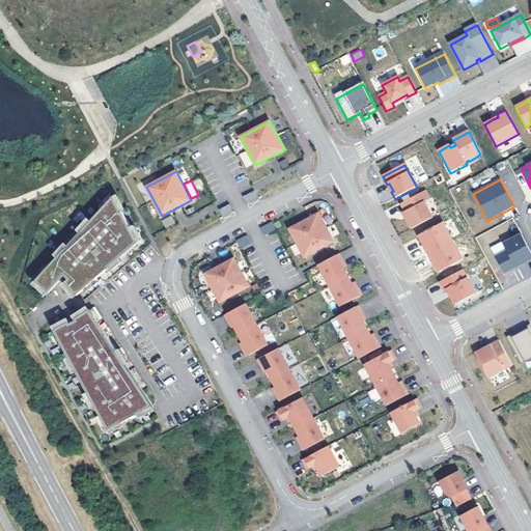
[(244,197),(248,204),(259,199),(255,191),(244,197)]
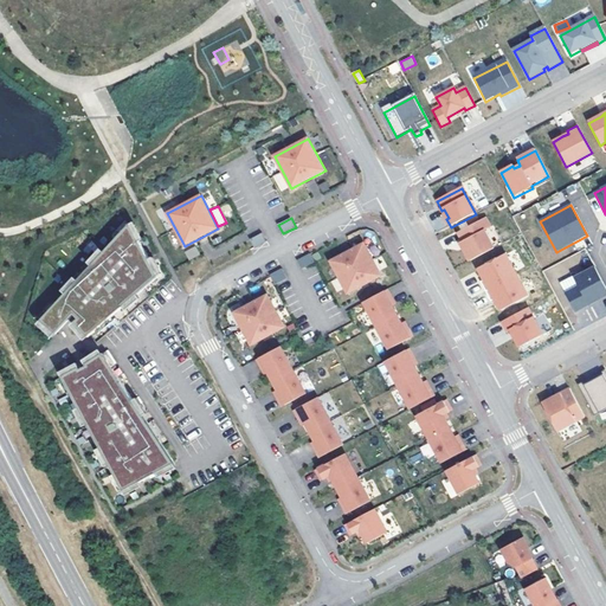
[(471,263),(494,250),(484,232),(490,229),(485,219),(458,234),(463,244),(461,244),(471,263)]
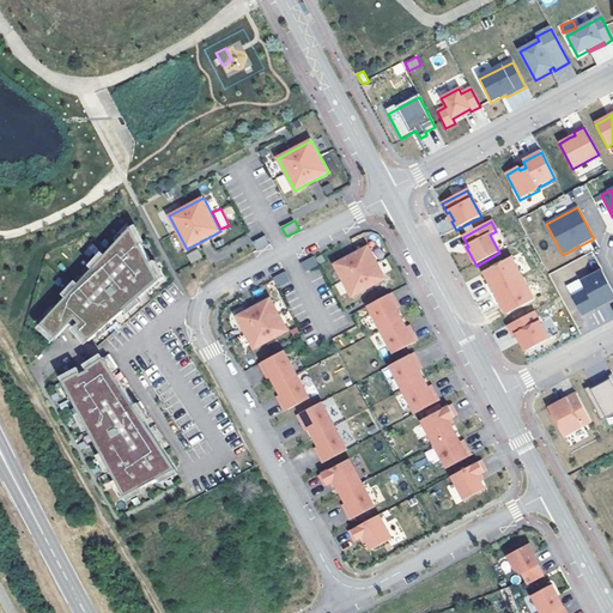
[(42,326),(56,339),(76,319),(80,322),(77,327),(90,343),(161,280),(132,228),(42,326)]
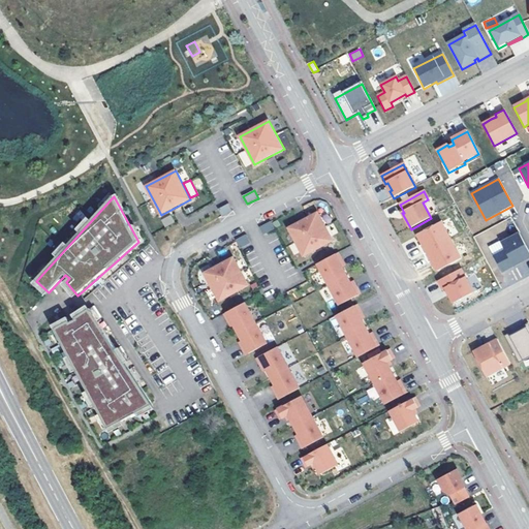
[(218,210),(222,217),(234,211),(229,204),(218,210)]
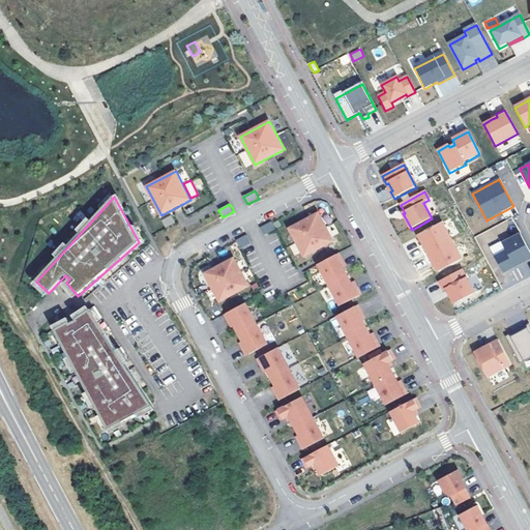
[(318,213),(289,230),(304,258),(333,242),(318,213)]
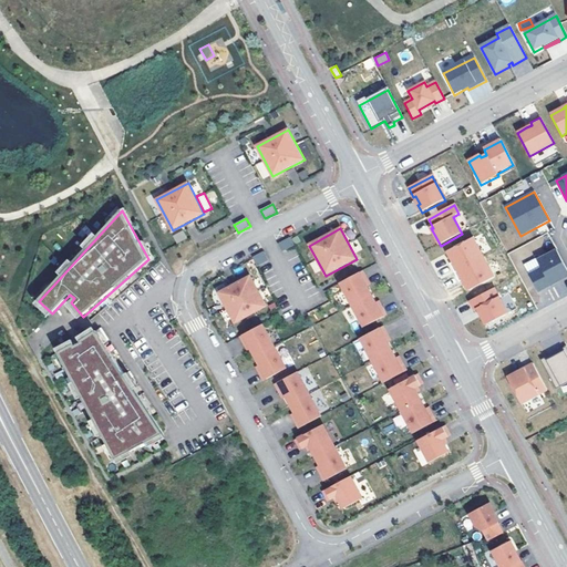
[(176,243),(186,237),(182,230),(172,236),(176,243)]
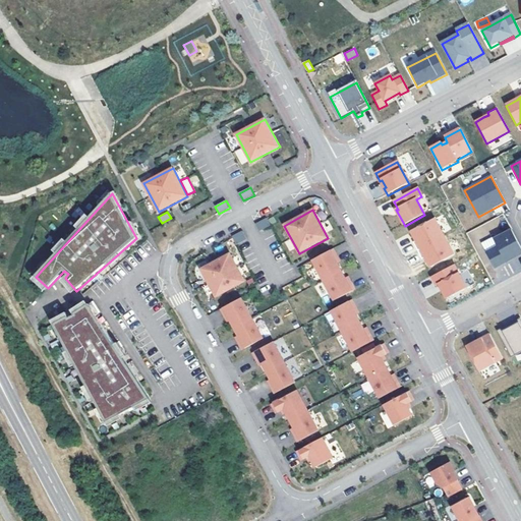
[(267,218),(256,224),(259,231),(271,225),(267,218)]
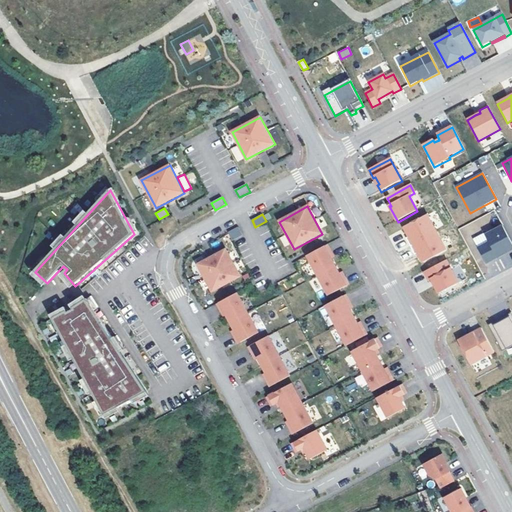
[(406,239),(411,248),(438,233),(429,215),(406,227),(408,233),(410,232),(412,236),(411,237),(406,239)]
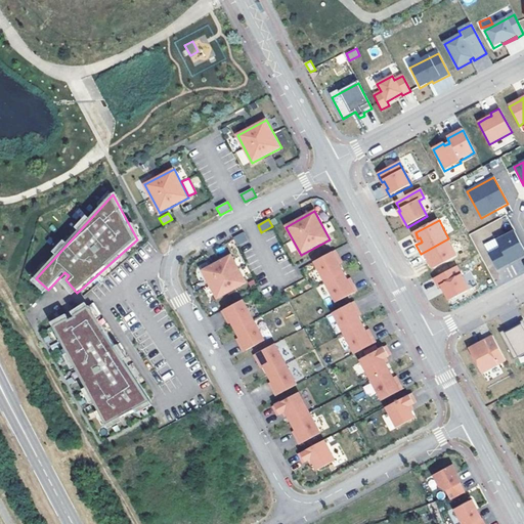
[(244,231),(233,237),(238,246),(249,241),(244,231)]
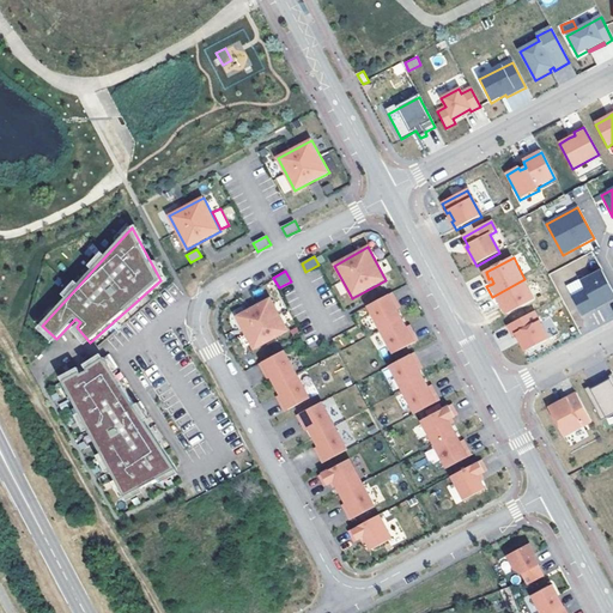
[(583,317),(612,301),(612,291),(602,272),(582,283),(587,291),(572,298),(583,317)]
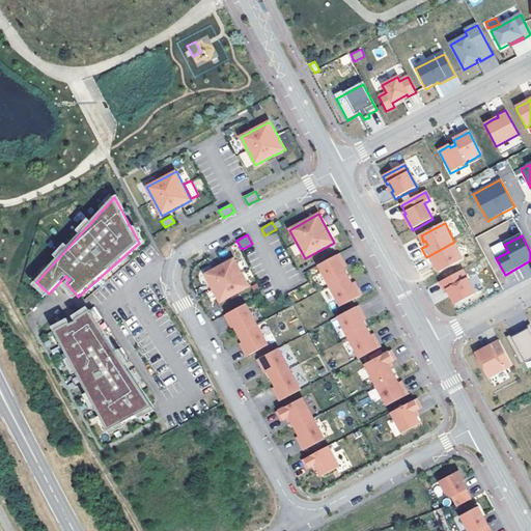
[(454,242),(426,257),(430,266),(435,262),(437,261),(439,267),(438,268),(441,273),(465,260),(454,242)]
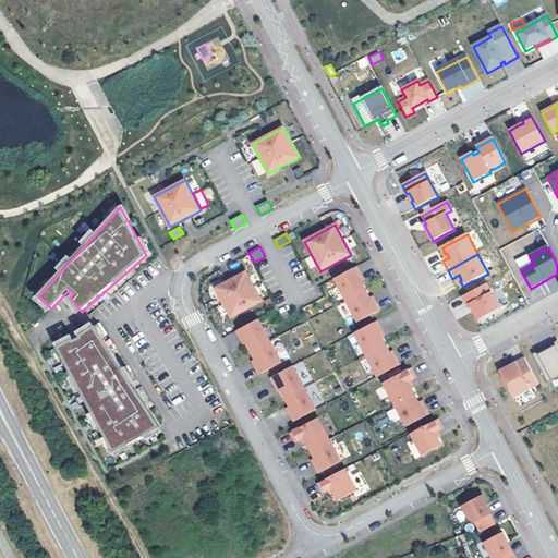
[(356,267),(335,279),(346,301),(365,291),(361,282),(360,280),(358,276),(361,275),(356,267)]
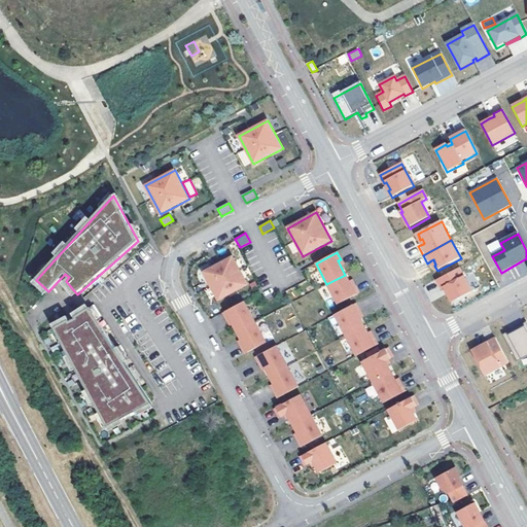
[(231,258),(201,274),(216,303),(246,286),(231,258)]
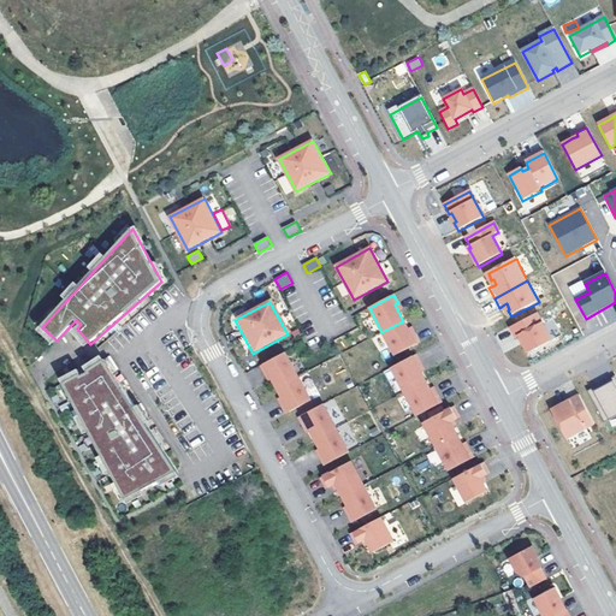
[(537,314),(510,329),(516,338),(519,337),(528,355),(551,342),(537,314)]
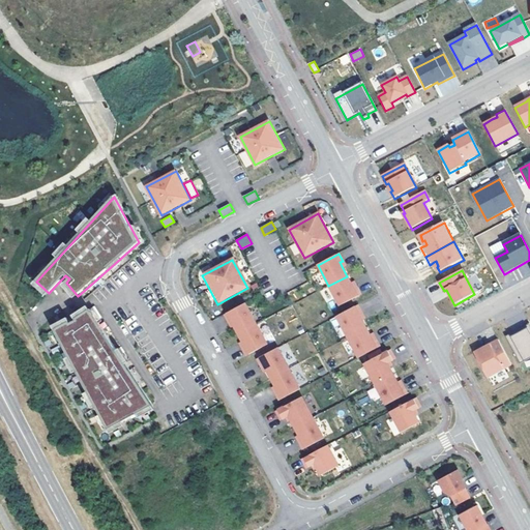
[(347,276),(328,286),(340,306),(361,295),(357,288),(354,290),(352,286),(351,284),(347,276)]
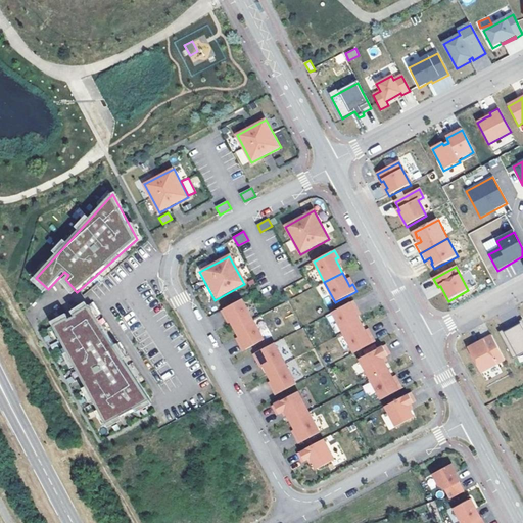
[(240,301),(222,311),(226,318),(229,317),(231,320),(232,322),(236,330),(253,320),(243,299),(240,301)]
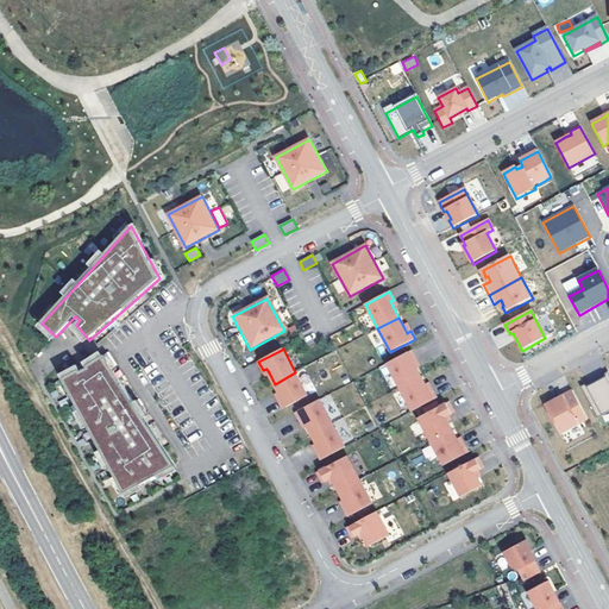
[(412,351),(387,364),(400,388),(420,376),(415,368),(414,365),(412,360),(415,359),(412,351)]
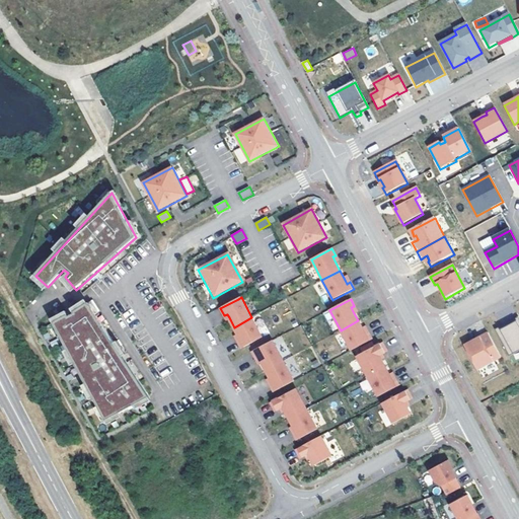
[(150,398),(88,303),(74,312),(75,314),(70,317),(69,315),(54,323),(106,422),(150,398)]
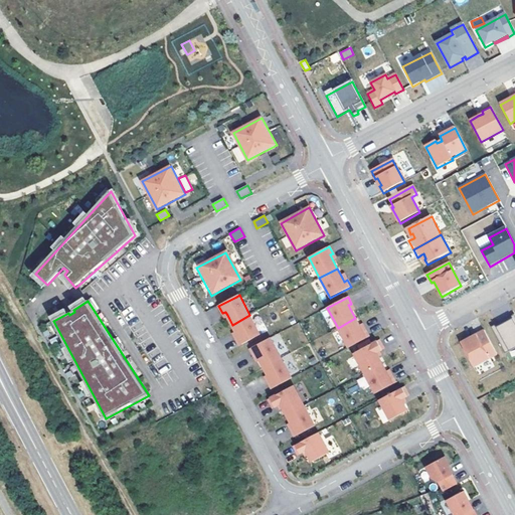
[(249,315),(232,325),(235,332),(237,334),(238,338),(236,339),(239,346),(261,335),(249,315)]
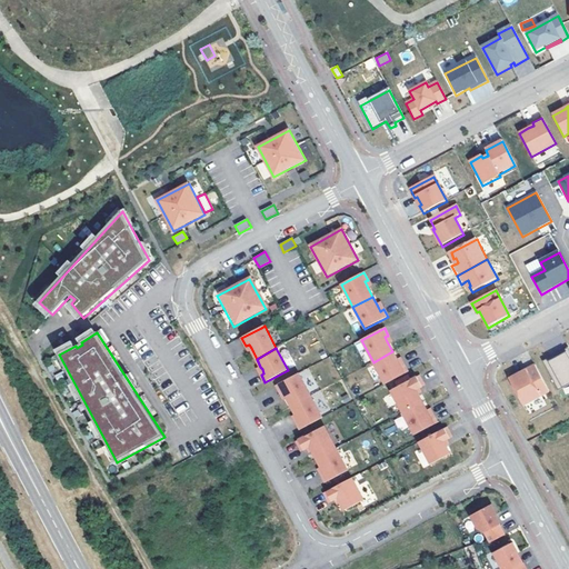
[(568,386),(568,349),(543,362),(559,392),(568,386)]
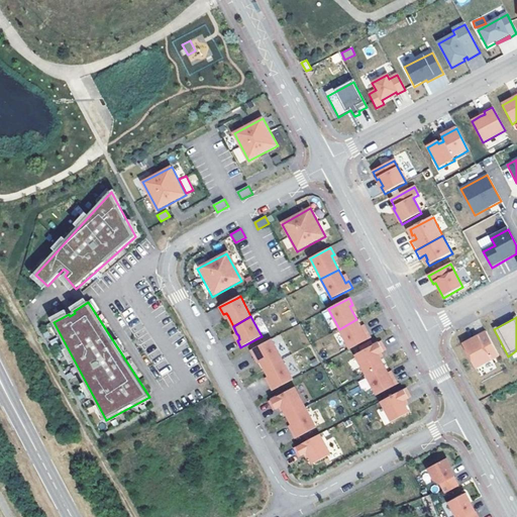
[(356,320),(339,329),(349,349),(371,338),(367,331),(364,333),(362,329),(360,327),(356,320)]
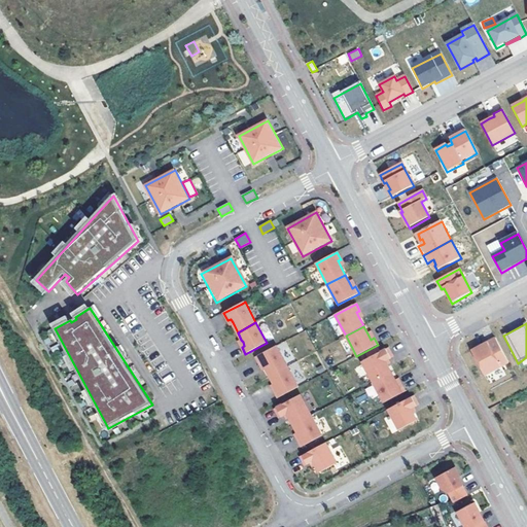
[(480,348),(472,352),(485,377),(510,363),(496,340),(488,344),(489,345),(489,346),(484,349),(482,349),(480,348)]
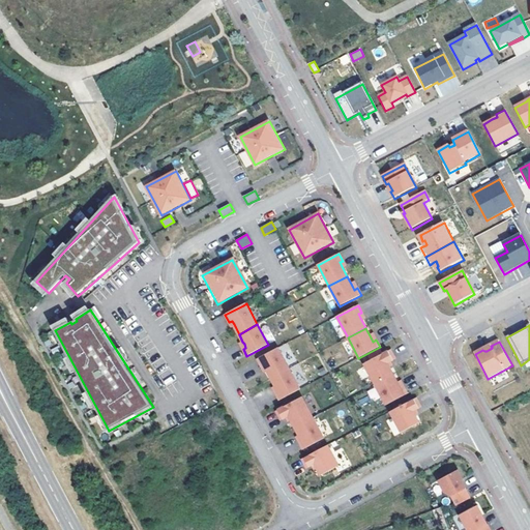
[(275,350),(258,359),(261,366),(264,364),(266,369),(267,371),(271,379),(290,369),(278,348),(275,350)]
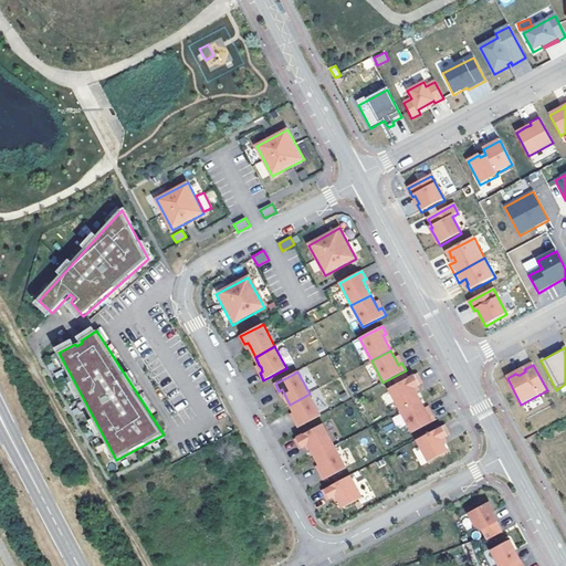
[(410,378),(389,389),(401,410),(420,400),(416,392),(415,390),(413,388),(417,387),(422,384),(417,374),(410,378)]
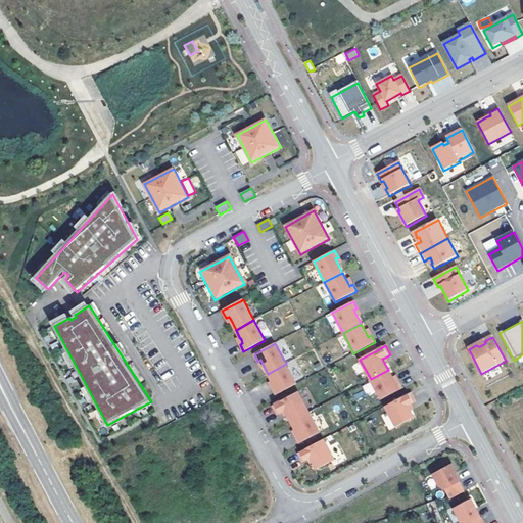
[(286,364),(268,374),(272,381),(273,383),(275,387),(272,388),(276,395),(297,384),(286,364)]
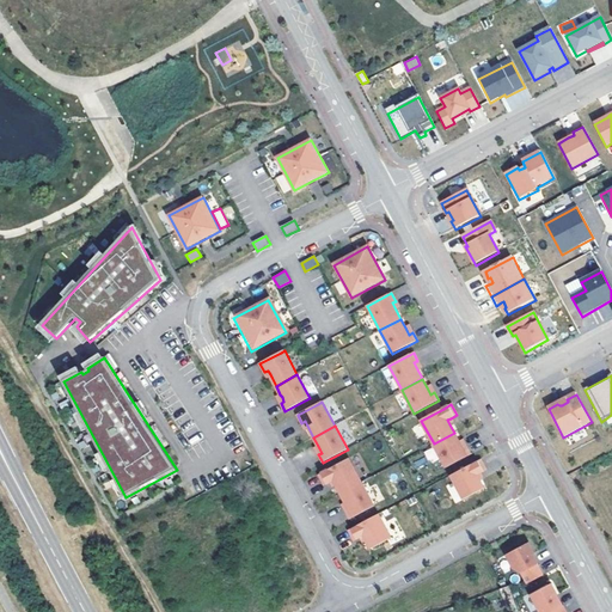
[(454,433),(434,444),(446,467),(471,454),(466,446),(463,448),(460,444),(459,441),(454,433)]
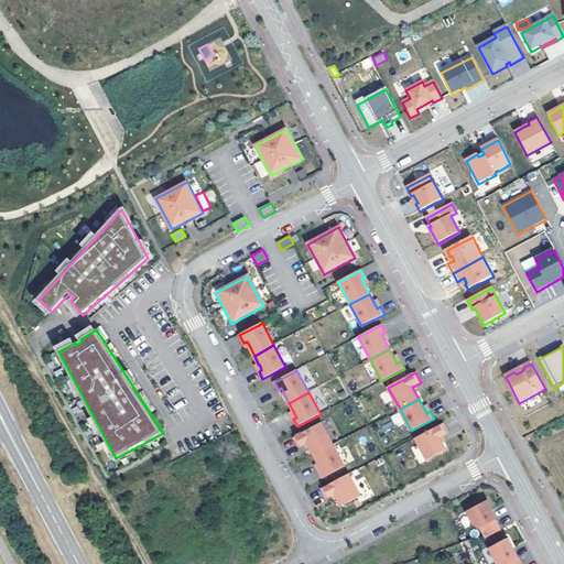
[(322,423),(294,437),(300,447),(305,445),(307,443),(308,445),(310,447),(314,455),(334,445),(322,423)]
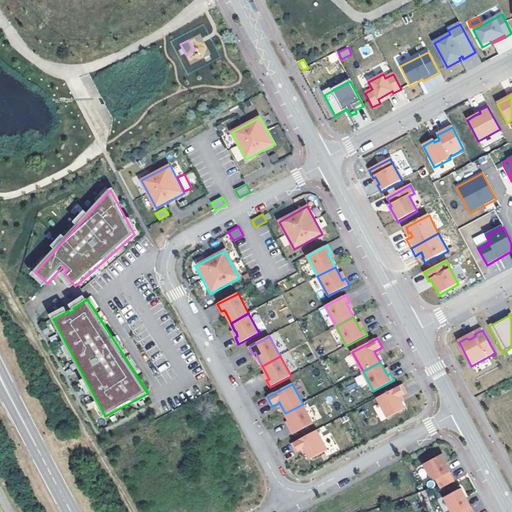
[(402,384),(377,398),(387,418),(405,408),(401,401),(400,399),(399,397),(402,396),(407,394),(402,384)]
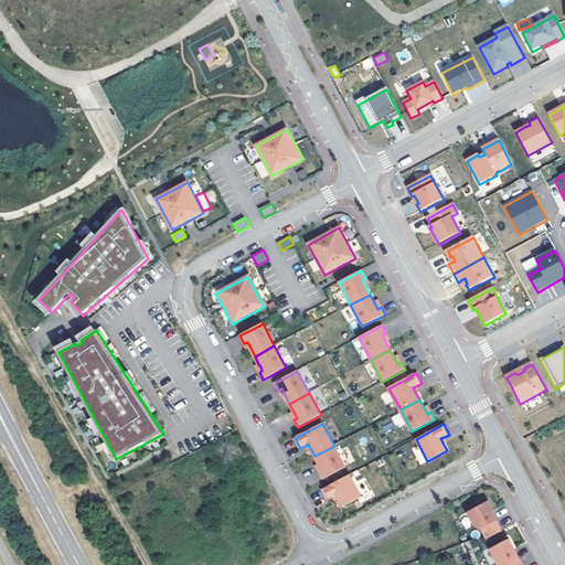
[(334,446),(315,456),(319,464),(320,467),(322,470),(319,472),(323,479),(347,467),(334,446)]
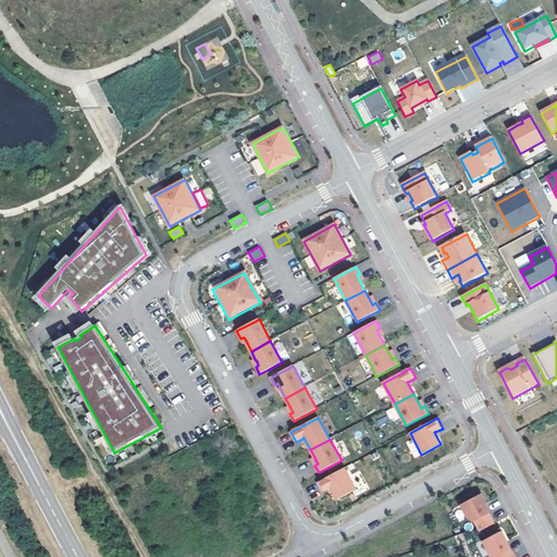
[(413,458),(419,456),(413,441),(408,443),(413,458)]
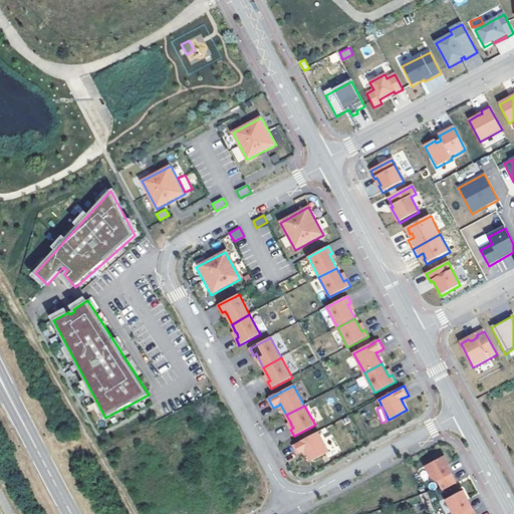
[(318,432),(293,446),(298,455),(303,452),(305,451),(306,452),(307,454),(311,461),(329,452),(318,432)]
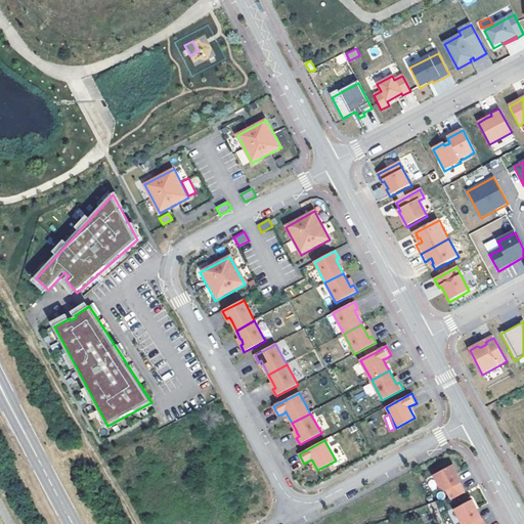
[(447,491),(452,500),(465,493),(460,484),(462,484),(459,478),(456,476),(457,475),(452,466),(434,476),(440,488),(447,491)]
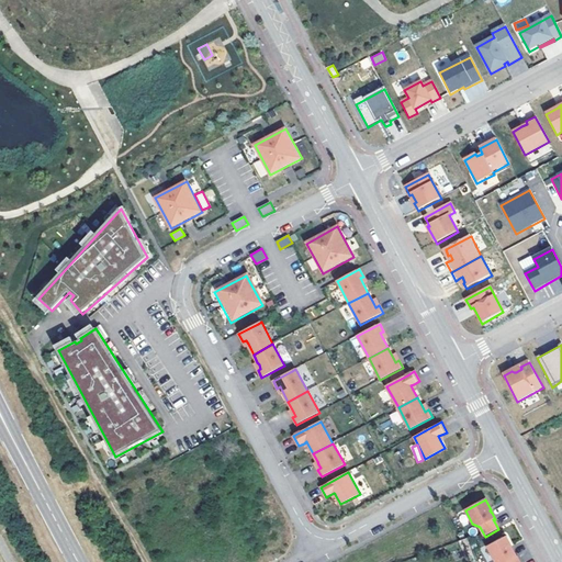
[(518,561),(516,557),(515,557),(510,550),(509,548),(510,547),(505,537),(487,547),(495,561),(518,561)]
